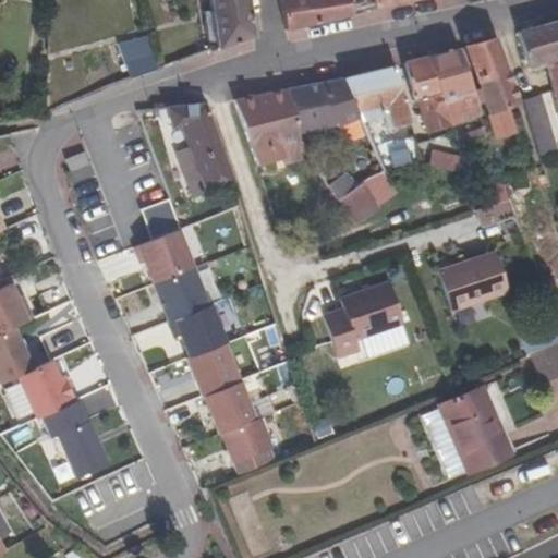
[(213,0),(215,13),(218,41),(219,50),(255,37),(250,0),(213,0)]
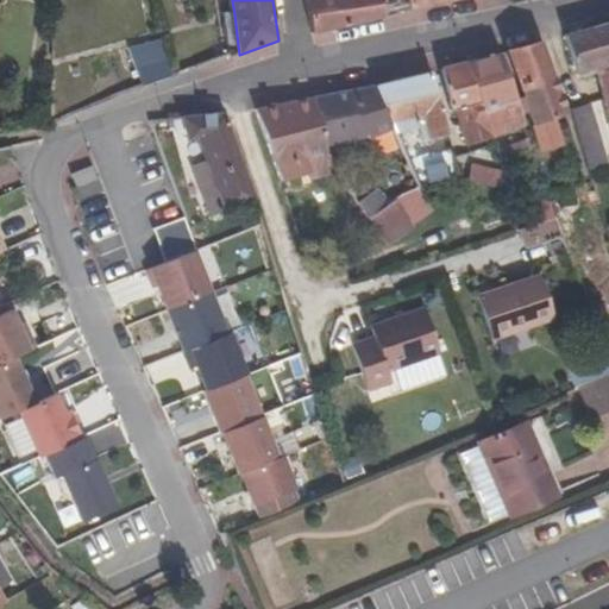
[(378,20),(409,11),(406,0),(307,0),(313,35),(316,35),(349,29),(378,20)]
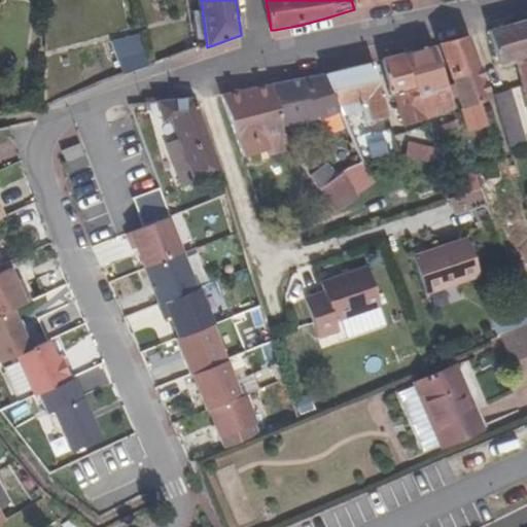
[(351,0),(354,9),(386,0),(351,0)]
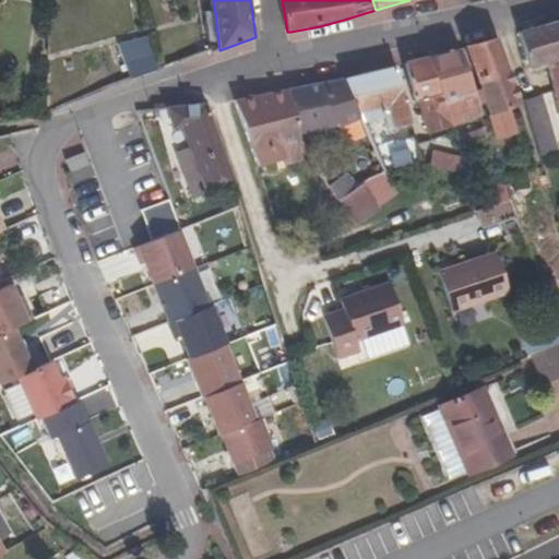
[(205,14),(210,43),(218,42),(215,13),(205,14)]
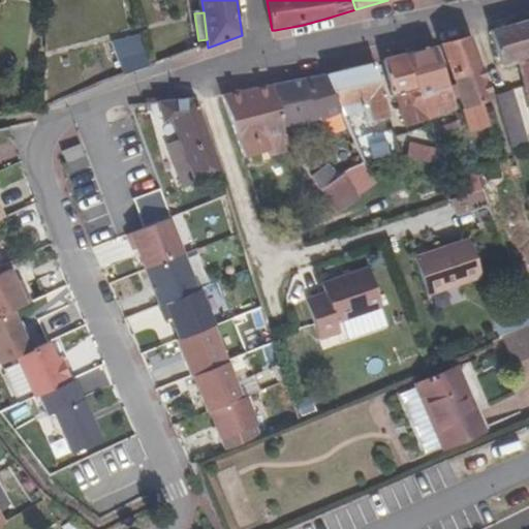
[(528,19),(490,30),(500,65),(506,63),(508,67),(519,64),(528,61),(528,19)]
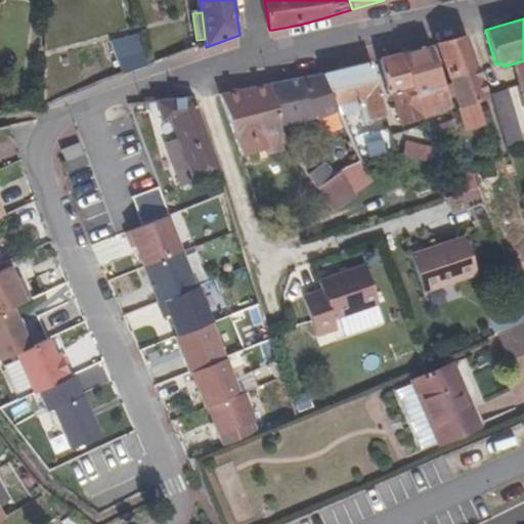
[(476,101),(486,98),(465,36),(437,43),(450,86),(464,130),(482,124),(476,101)]
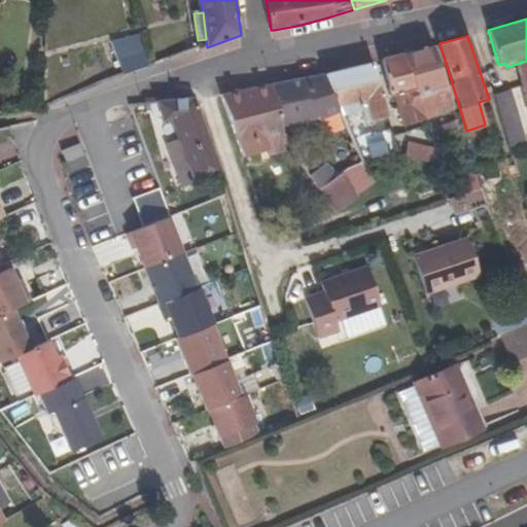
[(432,45),(403,53),(416,89),(392,95),(402,125),(426,118),(453,109),(447,89),(432,45)]
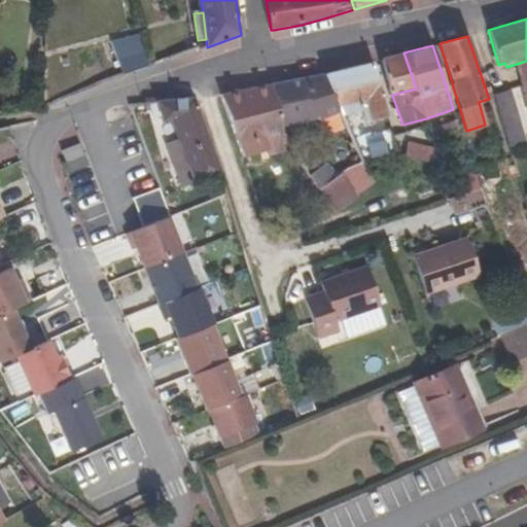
[(125,76),(148,68),(144,51),(119,59),(125,76)]
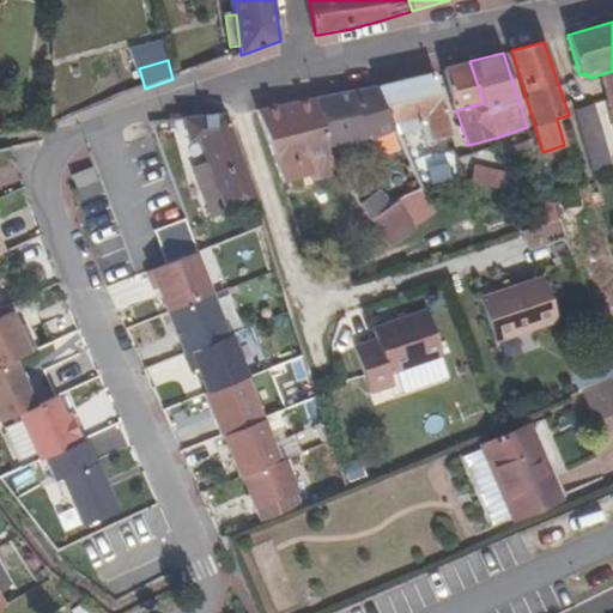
[(456,110),(484,103),(469,61),(443,68),(453,110),(456,110)]
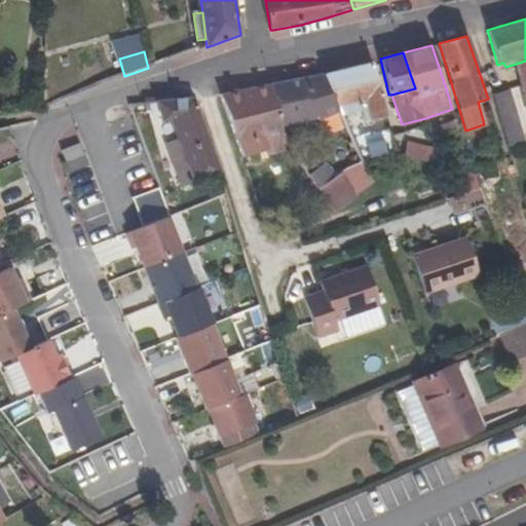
[(370,120),(386,116),(372,61),(323,73),(340,111),(362,161),(396,154),(391,136),(389,127),(373,132),(370,120)]
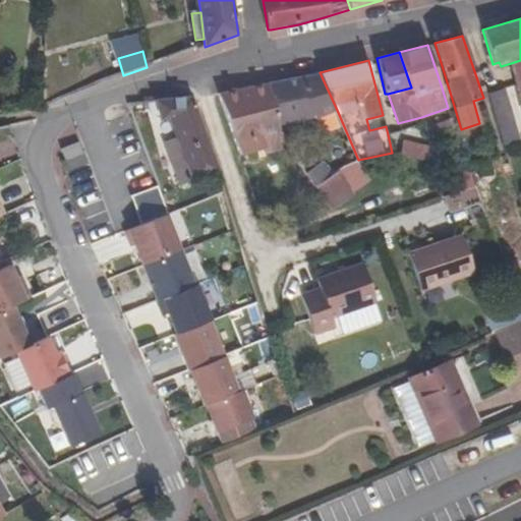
[(520,60),(511,63),(516,84),(520,106),(520,60)]
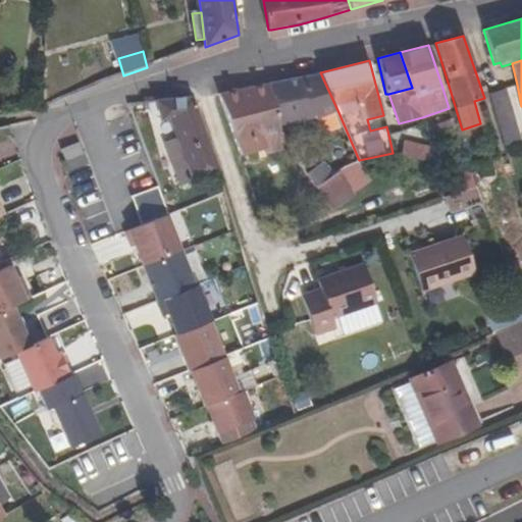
[(269,83),(277,124),(315,117),(316,120),(337,110),(320,72),(269,83)]
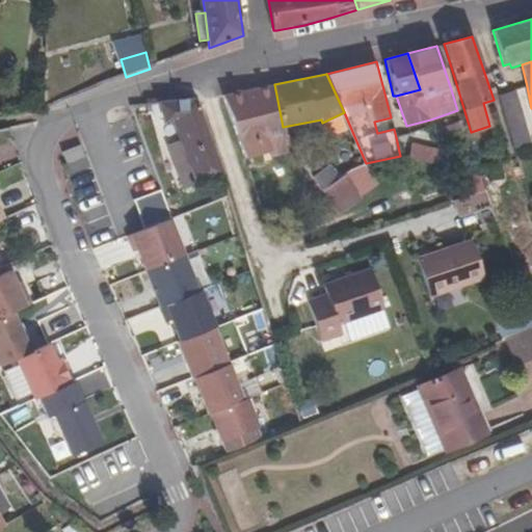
[(274,84),(222,96),(245,158),(268,152),(269,156),(292,150),(294,149),(285,135),(283,127),(274,84)]
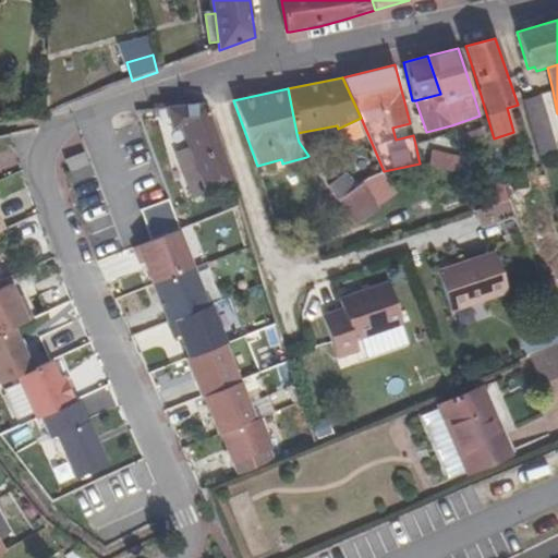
[(537,149),(555,144),(540,95),(523,100),(537,149)]
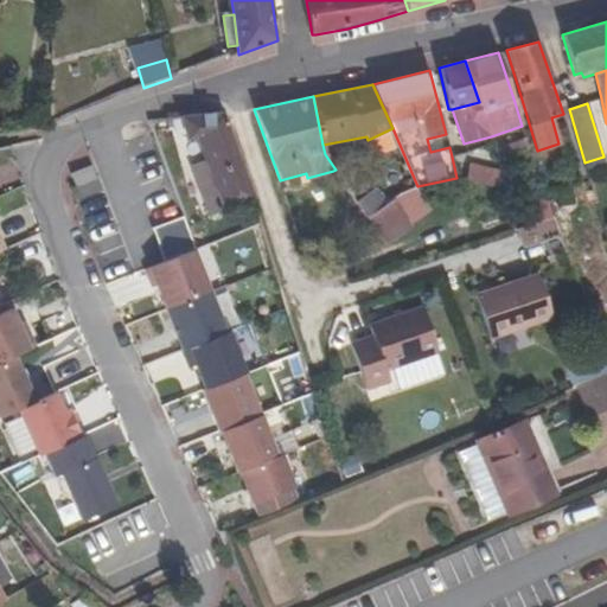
[(223,113),(180,116),(187,138),(199,135),(221,192),(205,198),(210,213),(255,197),(223,113)]
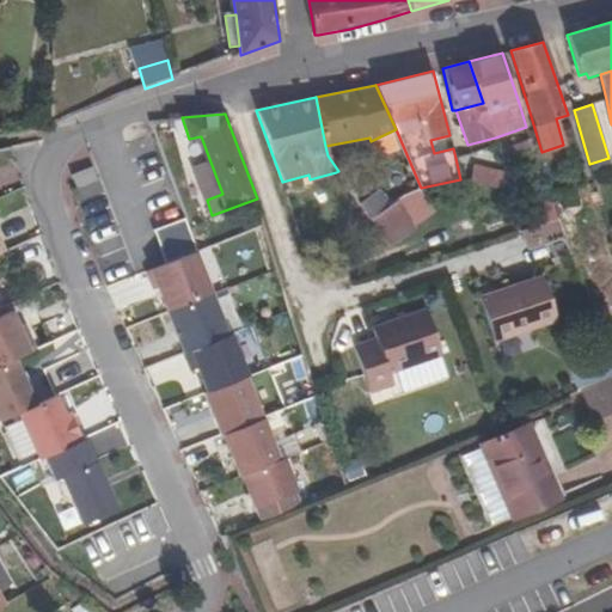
[(505,159),(532,151),(528,136),(500,147),(505,159)]
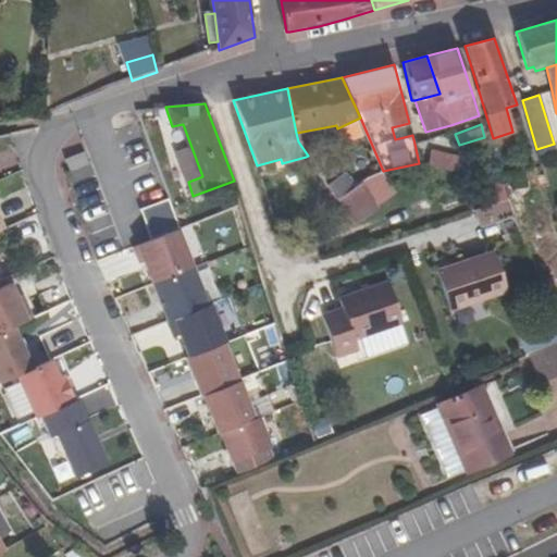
[(83,149),(65,157),(70,168),(88,160),(83,149)]
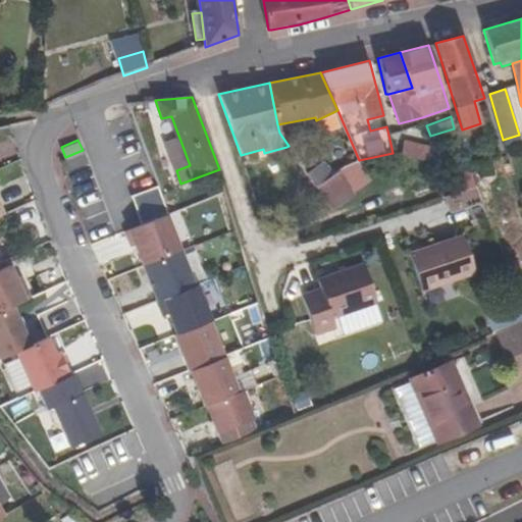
[(401,155),(437,162),(433,149),(404,143),(401,155)]
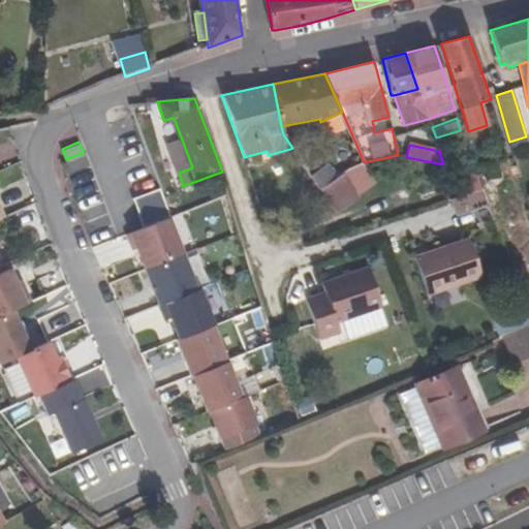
[(337,178),(328,164),(311,177),(319,189),(337,178)]
